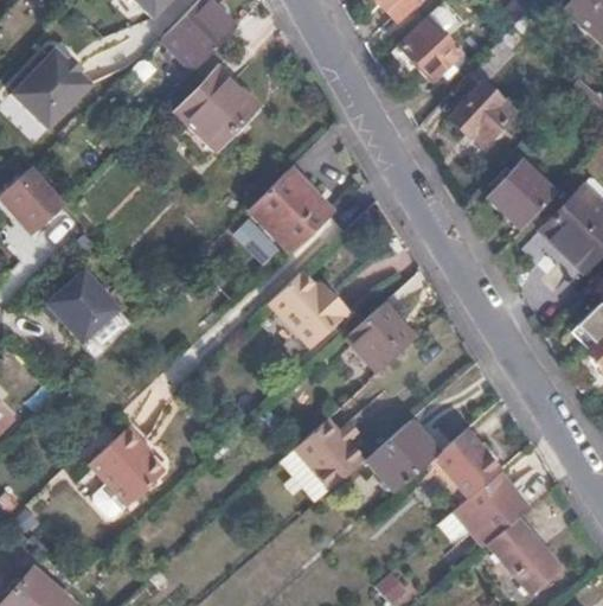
[(134,0),(154,18),(171,0),(134,0)]
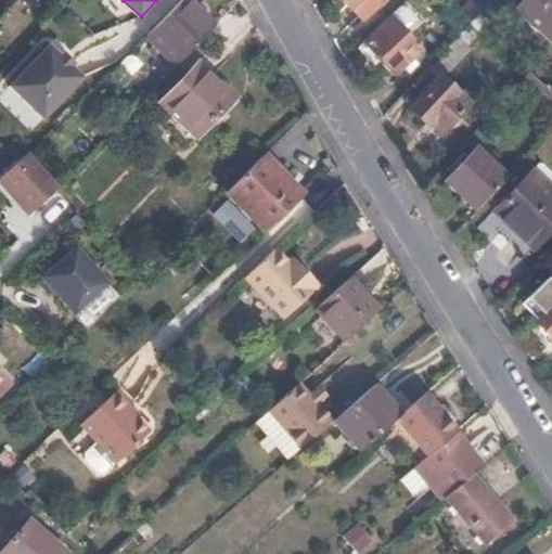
[(218,25),(192,0),(184,0),(151,35),(180,63),(218,25)]
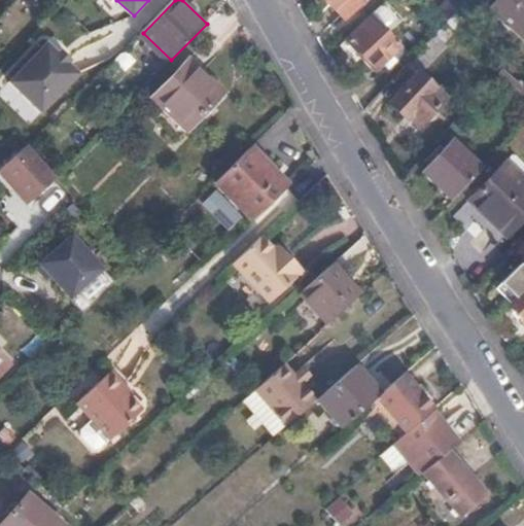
[(332,0),(347,16),(363,0),(332,0)]
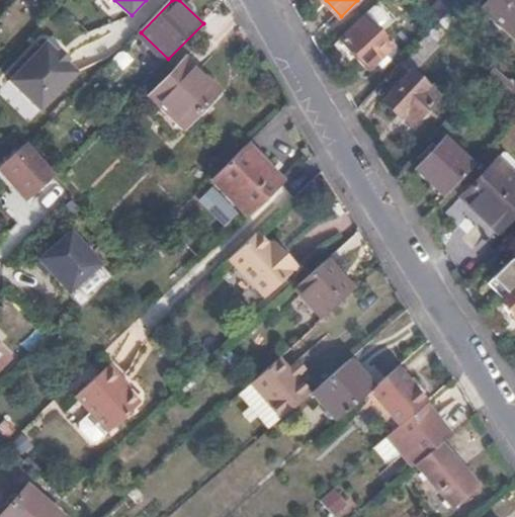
[(441,20),(458,1),(457,0),(434,0),(428,7),(441,20)]
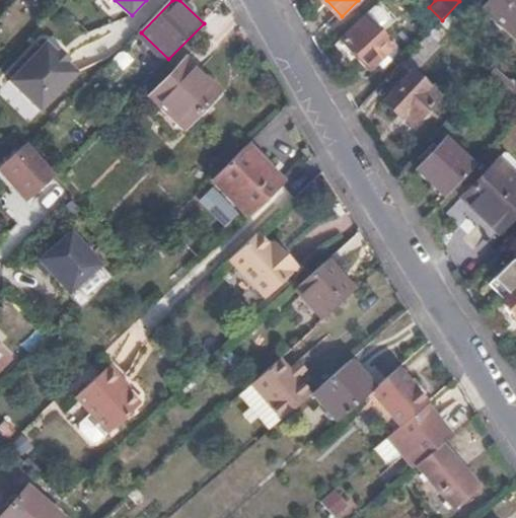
[(487,0),(483,5),(515,33),(515,0),(487,0)]
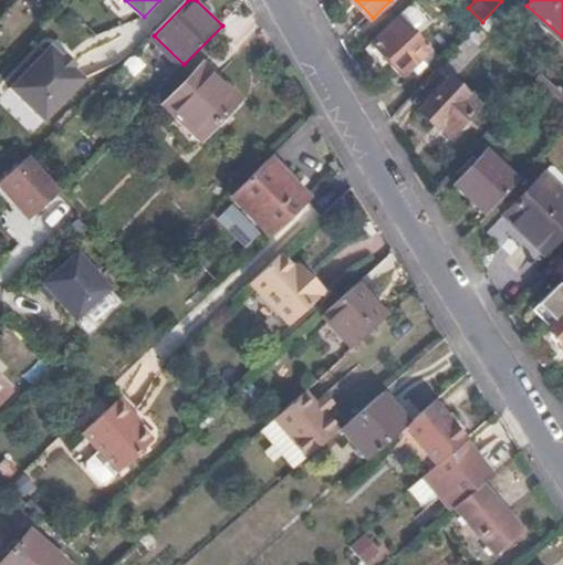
[(409,8),(399,17),(413,32),(423,23),(423,17),(415,8),(409,8)]
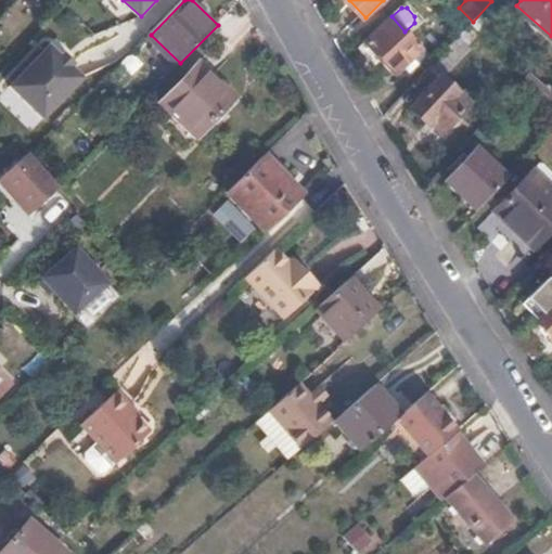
[(414,55),(422,49),(405,31),(392,16),(364,39),(395,73),(402,66),(409,72),(420,62),(414,55)]
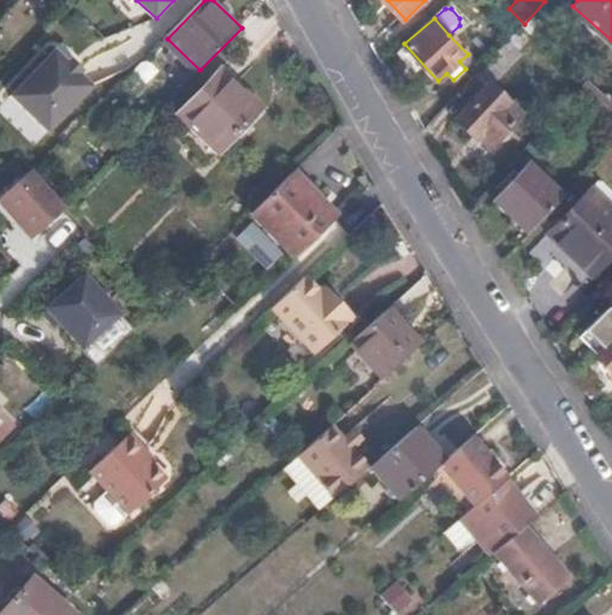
[(520,48),(534,33),(524,24),(480,71),(489,81),(455,118),(473,137),(477,131),(491,145),(522,112),(493,84),(524,52),(520,48)]
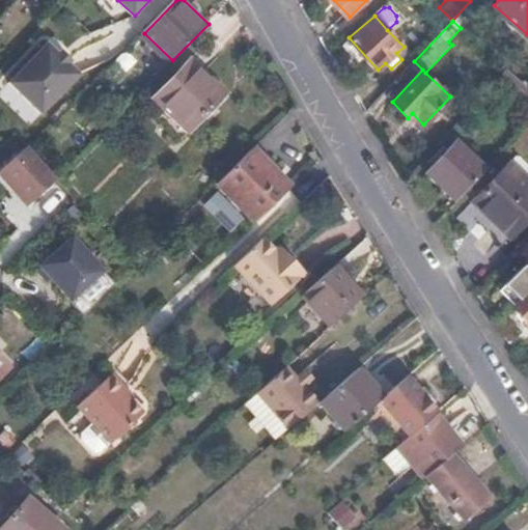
[(59,53),(48,42),(9,81),(43,113),(81,74),(68,62),(72,59),(62,50),(59,53)]
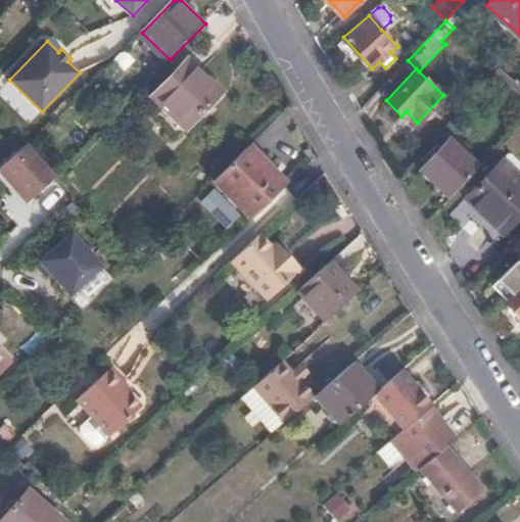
[(188,127),(225,89),(191,55),(153,94),(188,127)]
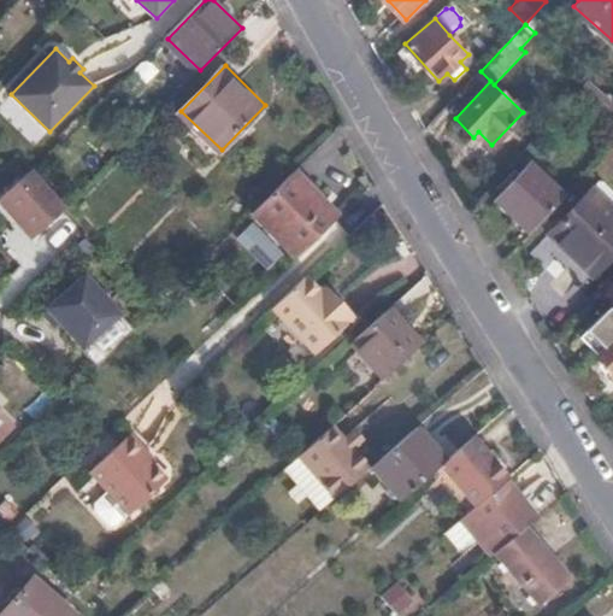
[(496,200),(531,233),(567,195),(534,164),(496,200)]
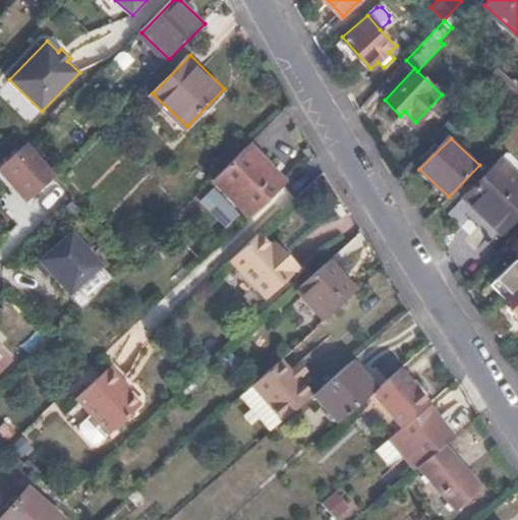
[(57,174),(27,141),(0,167),(0,168),(17,187),(22,184),(33,196),(57,174)]
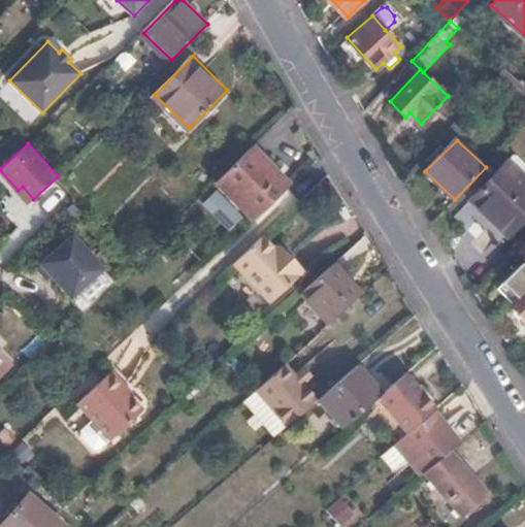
[(291,185),(254,144),(218,180),(255,220),(291,185)]
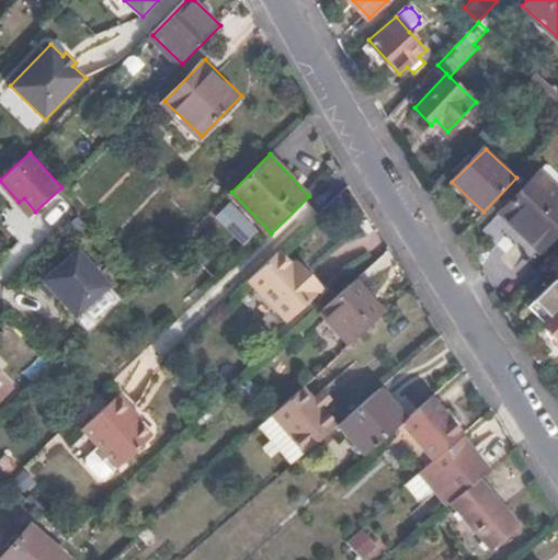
[(541,251),(557,232),(557,190),(539,171),(501,210),(541,251)]
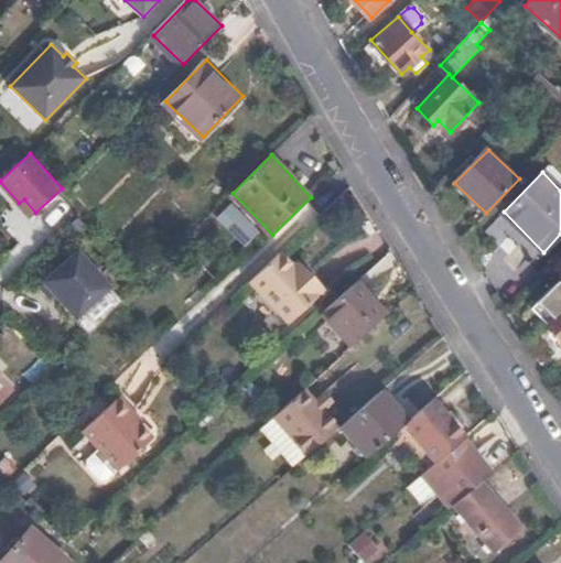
[(111,285),(79,249),(40,284),(52,298),(58,291),(65,299),(65,305),(76,317),(111,285)]
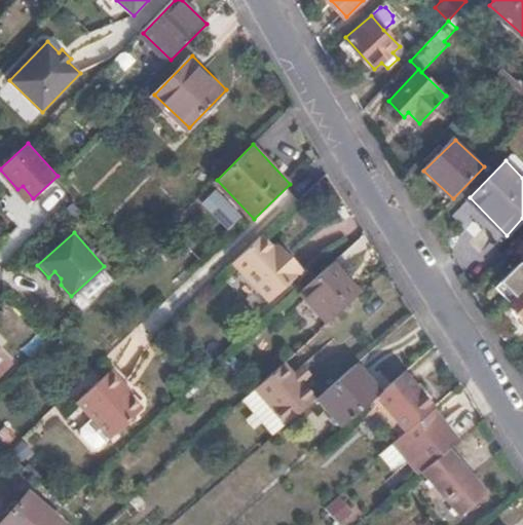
[(273,250),(262,236),(232,264),(270,302),(304,269),(291,255),(285,260),(273,250)]
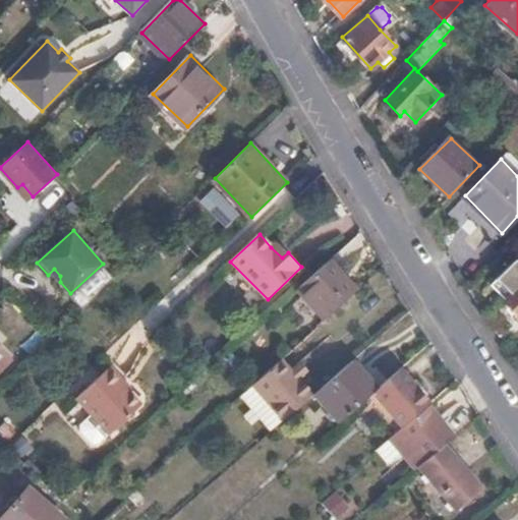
[(277,241),(271,247),(282,257),(288,252),(277,241)]
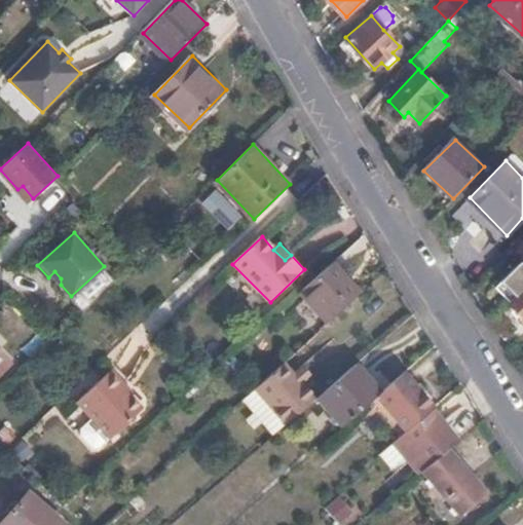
[(368,289),(341,255),(306,285),(335,317),(368,289)]
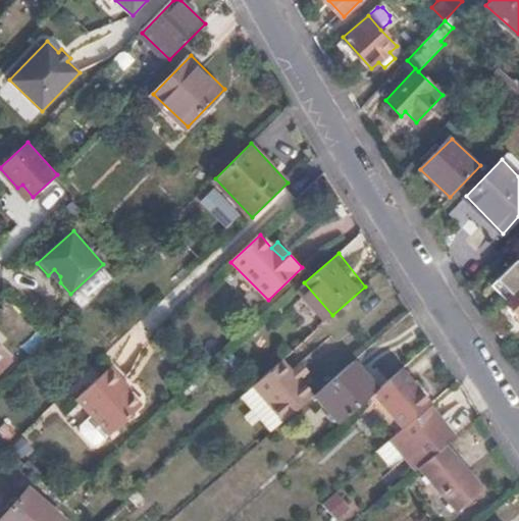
[(518,263),(512,270),(494,288),(518,313),(518,263)]
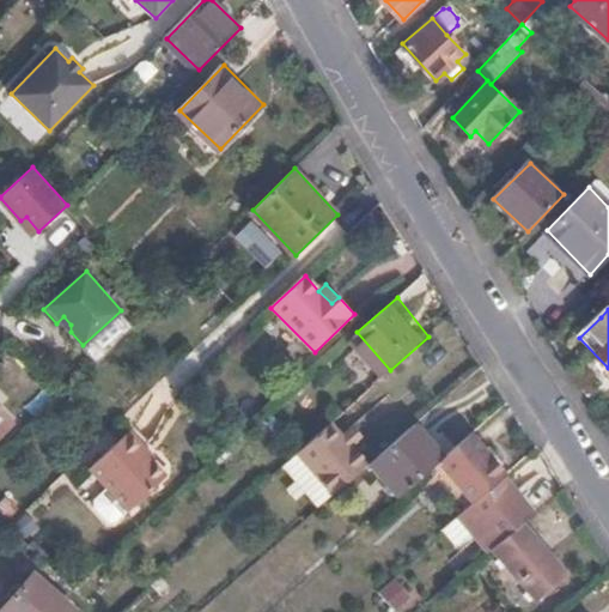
[(0,431),(11,420),(0,410),(0,431)]
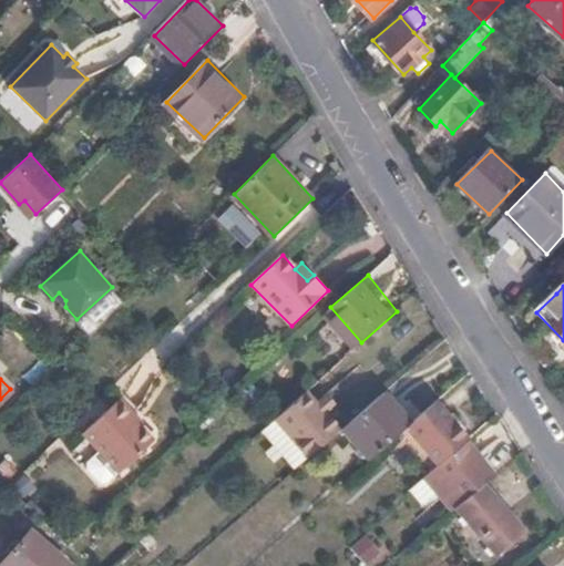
[(356,418),(321,379),(275,420),(308,458),(321,448),(352,420),(356,418)]
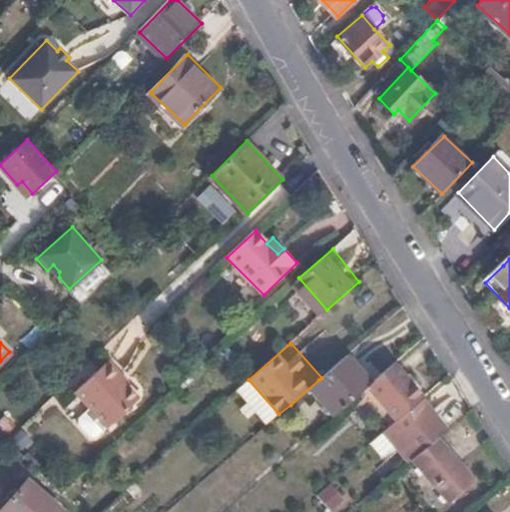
[(379,376),(356,349),(322,378),(319,380),(342,409),(370,384),(379,376)]
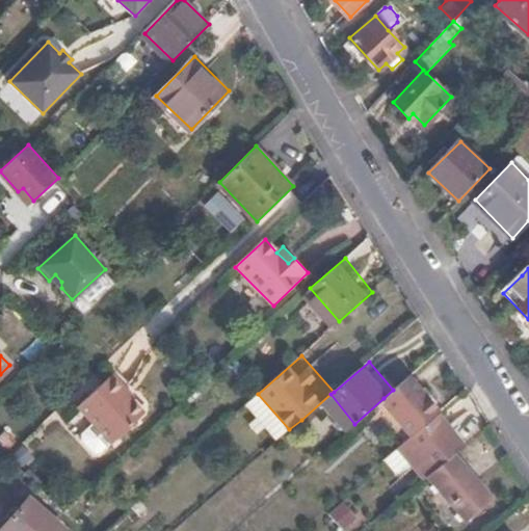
[(143,410),(125,390),(127,387),(113,372),(77,406),(91,423),(110,443),(143,410)]
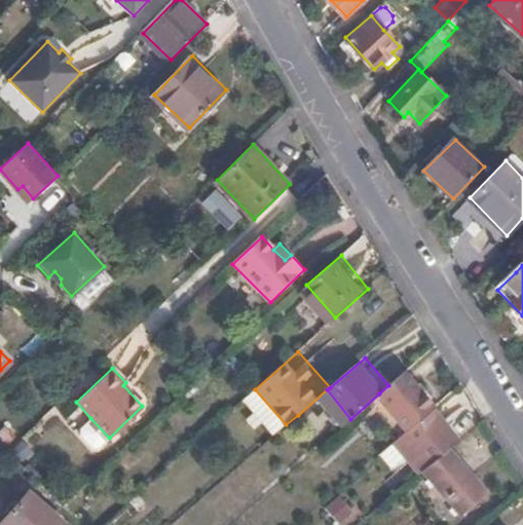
[(405,371),(388,385),(379,394),(409,428),(434,407),(405,371)]
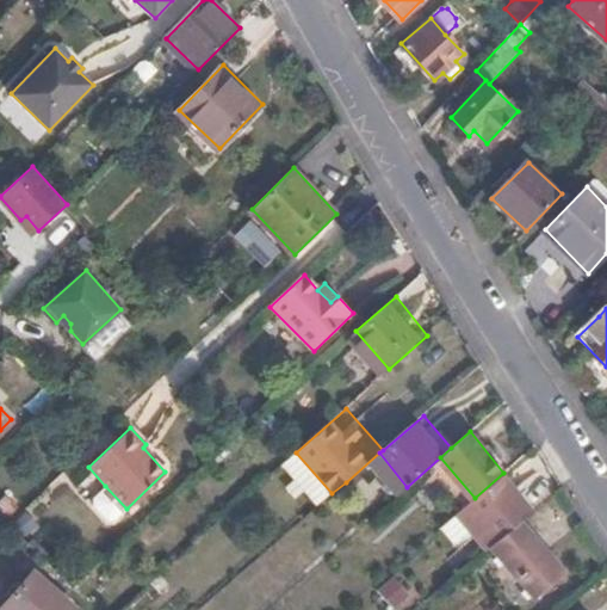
[(332,493),(296,453),(282,466),(293,480),(285,487),(296,500),(305,492),(317,506),(332,493)]
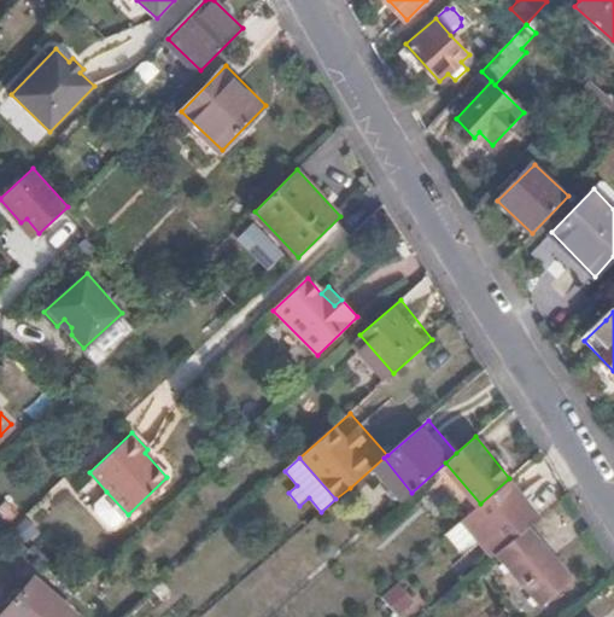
[(541,516),(509,478),(480,504),(463,518),(478,535),(479,535),(493,554),(498,551),(509,542),(531,524),(541,516)]
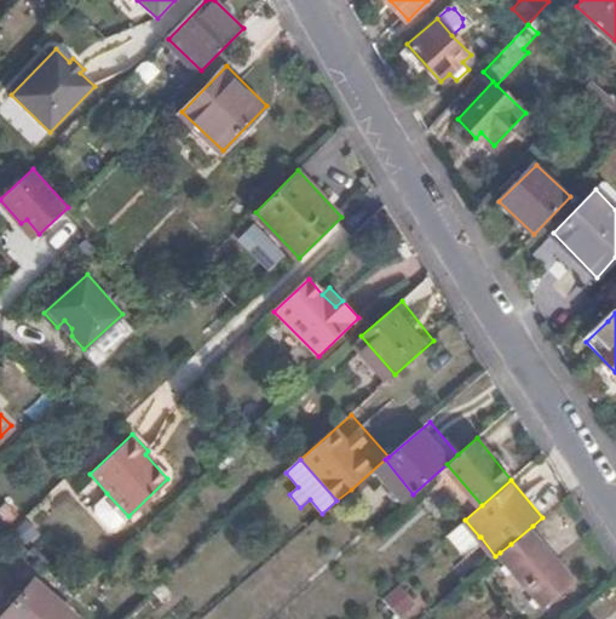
[(119,525),(128,516),(107,493),(97,502),(96,510),(111,526),(119,525)]
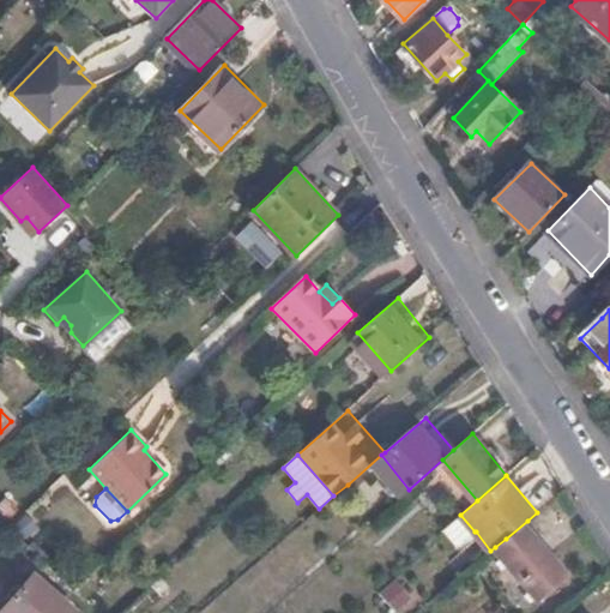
[(476,532),(460,515),(446,527),(460,545),(476,532)]
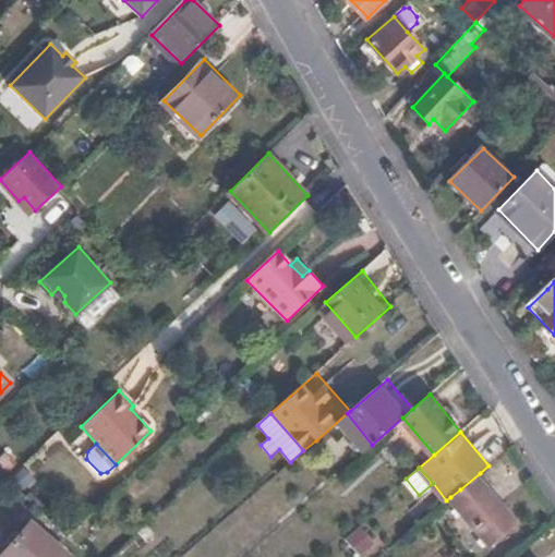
[(518,521),(480,473),(460,489),(450,497),(490,545),(518,521)]
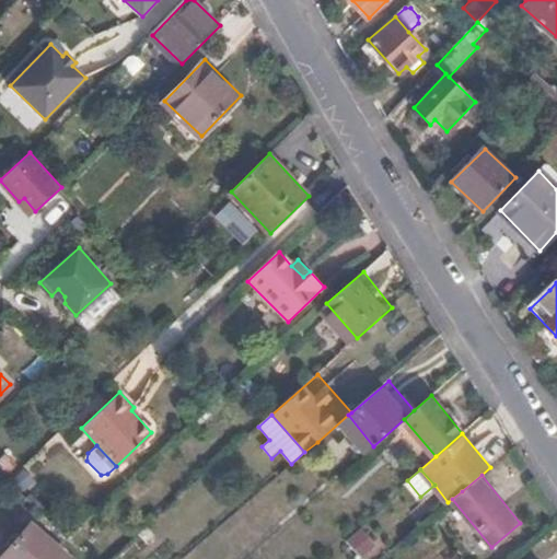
[(6,558),(74,558),(77,558),(35,524),(7,558),(6,558)]
